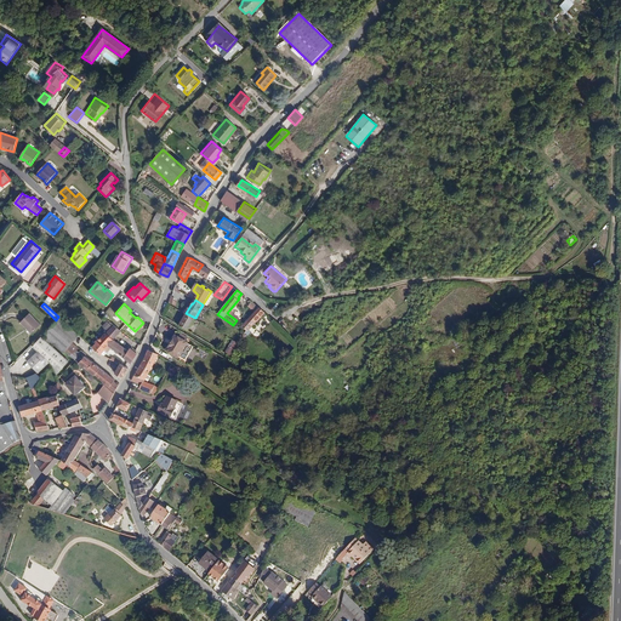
[(265,312),(258,307),(240,329),(248,336),(250,332),(249,331),(265,312)]
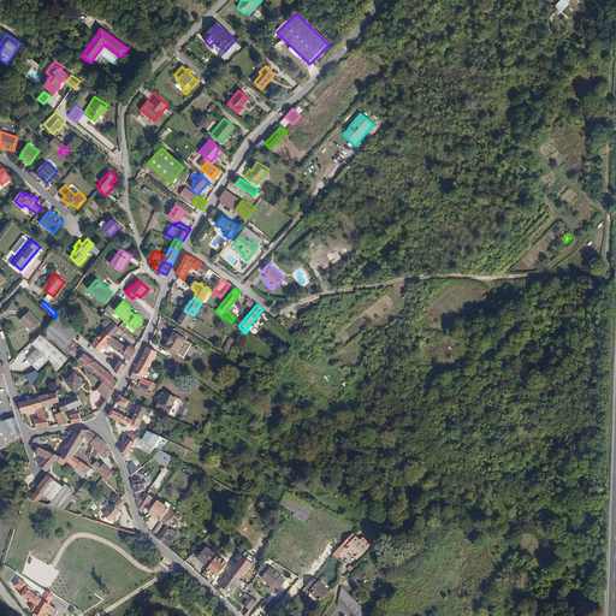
[(39,320),(28,311),(19,319),(24,325),(27,324),(31,329),(39,320)]
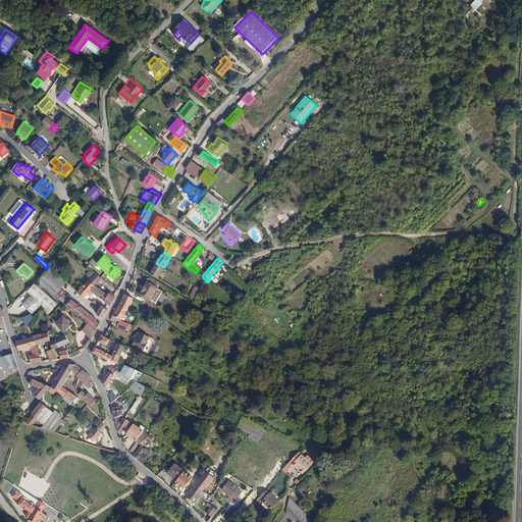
[(164,267),(156,263),(155,265),(156,266),(152,273),(158,277),(164,267)]
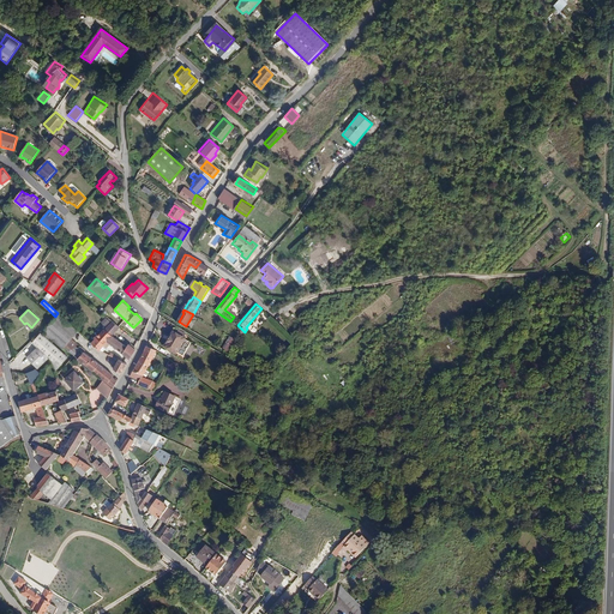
[(73,326),(59,313),(43,331),(61,349),(64,347),(73,354),(114,387),(116,380),(112,377),(112,375),(78,348),(80,345),(66,335),(73,326)]
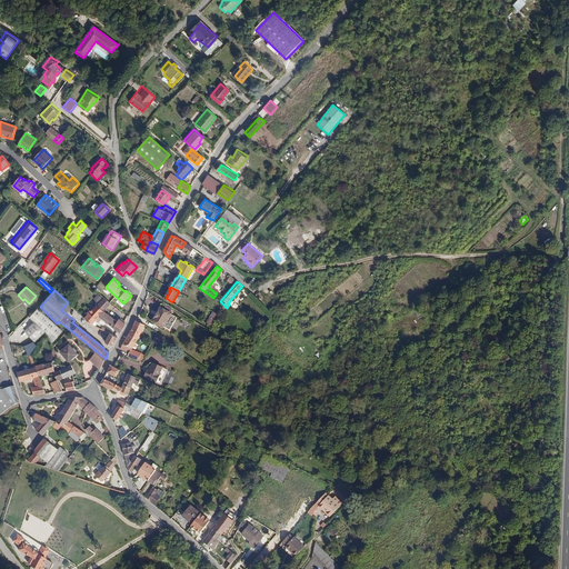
[(102,295),(96,302),(103,309),(110,300),(102,295)]
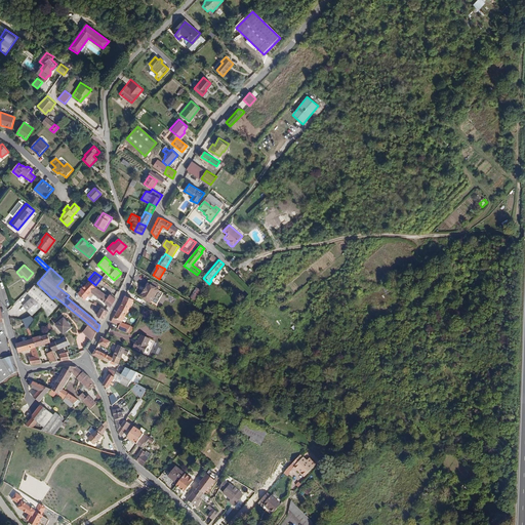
[(95,285),(88,279),(78,292),(86,300),(93,291),(90,290),(95,285)]
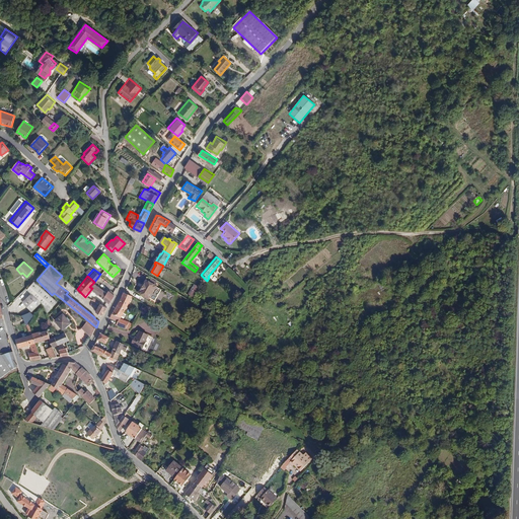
[(147,280),(139,293),(154,302),(161,288),(147,280)]
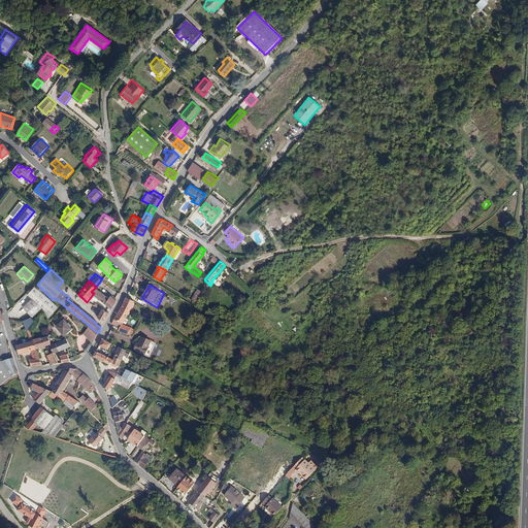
[(32,297),(41,306),(42,308),(47,318),(57,307),(34,286),(27,293),(32,297)]
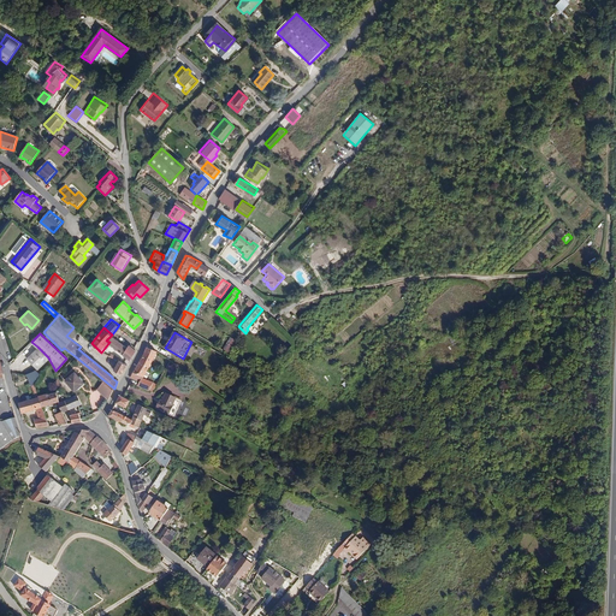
[(106,341),(110,342),(129,359),(135,349),(129,344),(126,347),(112,335),(106,341)]
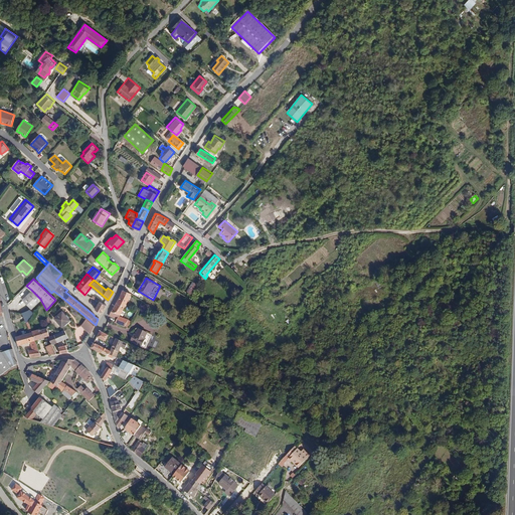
[(192,282),(187,291),(193,294),(198,284),(192,282)]
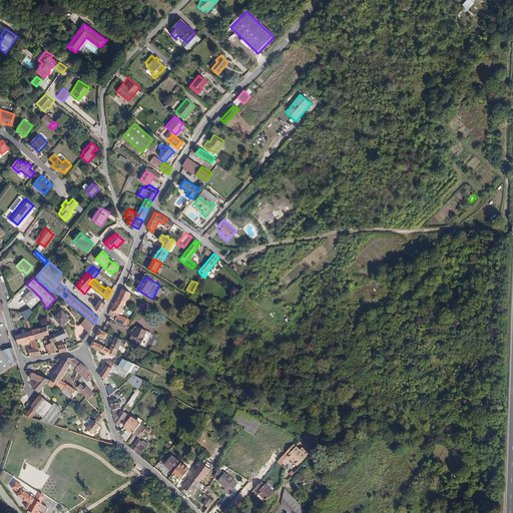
[(31,289),(22,299),(31,307),(40,298),(31,289)]
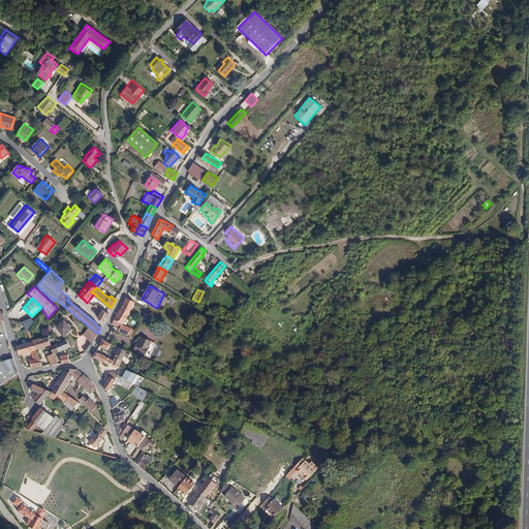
[(126,299),(115,319),(123,323),(134,303),(126,299)]
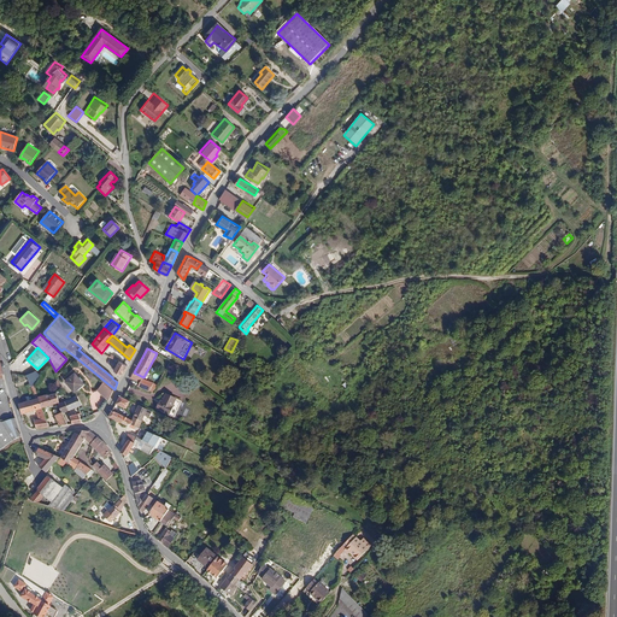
[(118,362),(115,371),(122,375),(127,365),(118,362)]
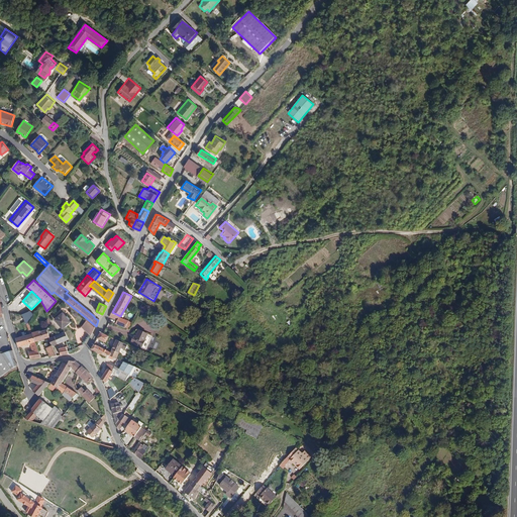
[(35,341),(33,333),(30,322),(34,314),(29,310),(24,312),(27,322),(28,321),(29,325),(28,326),(31,334),(15,338),(17,346),(29,343),(32,350),(38,350),(35,341)]
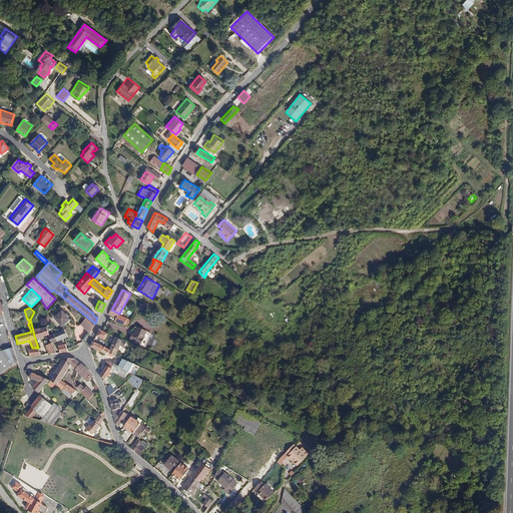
[(61,311),(54,317),(61,326),(69,320),(61,311)]
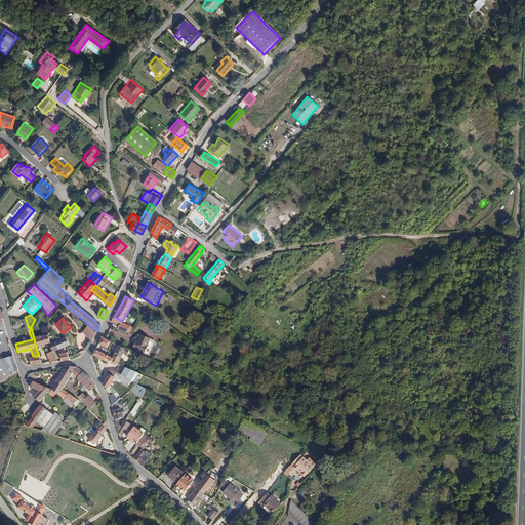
[(133,327),(122,321),(120,324),(118,327),(129,333),(133,327)]
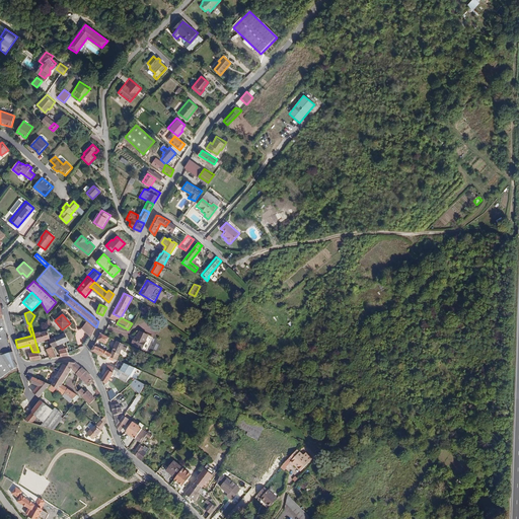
[(82,318),(77,325),(90,337),(95,329),(82,318)]
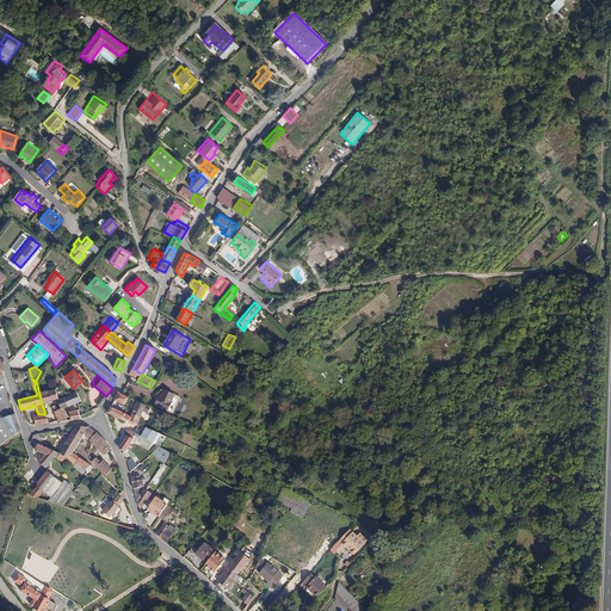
[(59,399),(56,389),(39,394),(42,403),(59,399)]
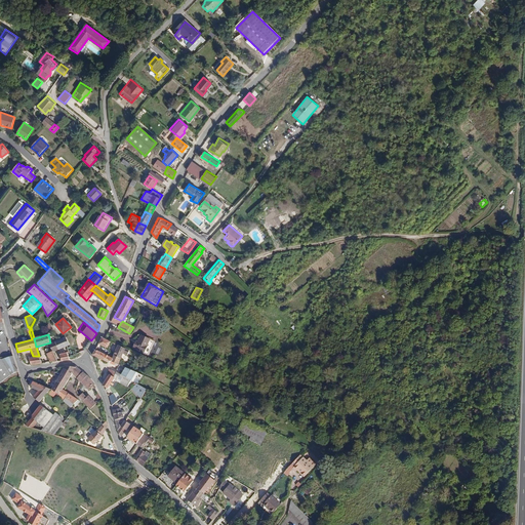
[(103,336),(98,344),(107,349),(112,341),(103,336)]
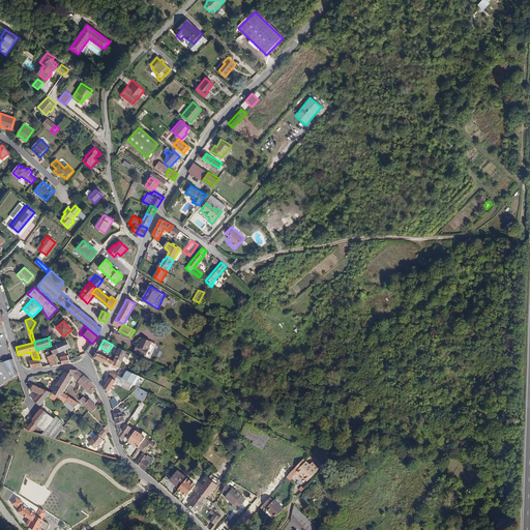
[(136,347),(134,351),(149,358),(155,345),(142,340),(138,347),(136,347)]
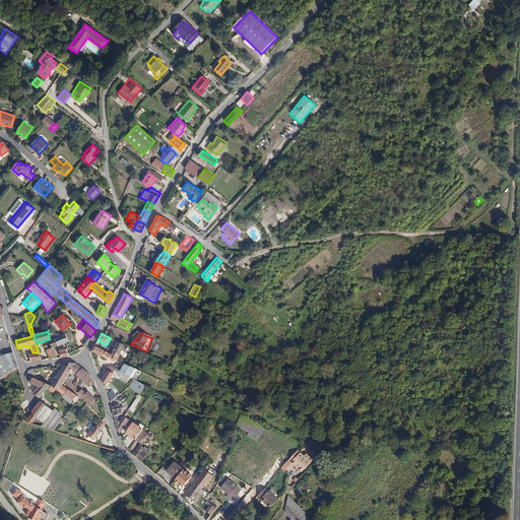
[(65,334),(50,340),(53,347),(69,341),(65,334)]
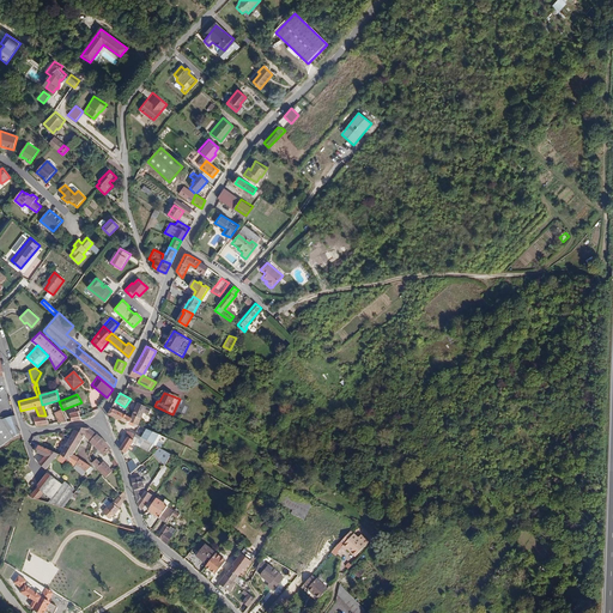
[(140,404),(134,413),(143,418),(145,413),(149,414),(151,410),(140,404)]
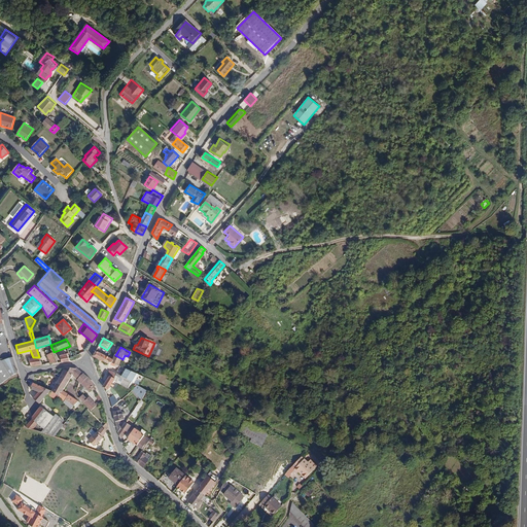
[(112,360),(96,351),(93,356),(108,363),(109,362),(110,363),(112,360)]
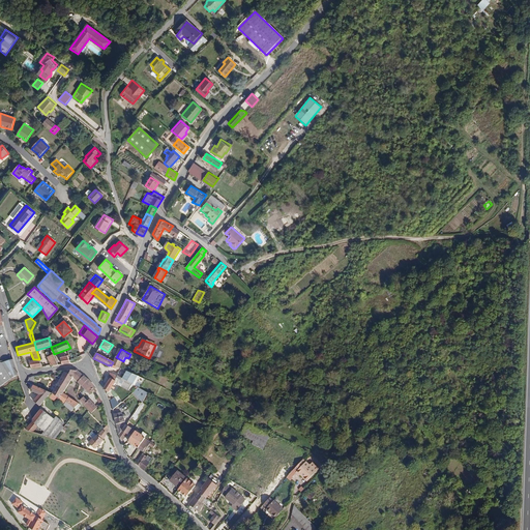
[(52,364),(58,364),(54,354),(48,356),(52,364)]
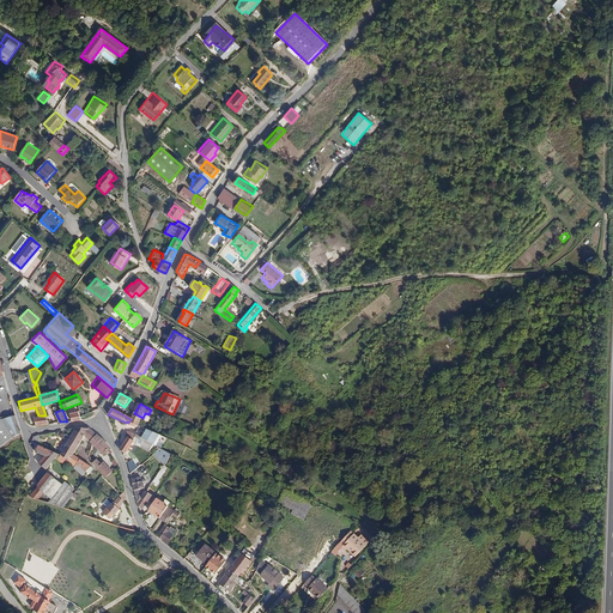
[(76,414),(71,416),(72,420),(82,419),(79,413),(82,412),(82,411),(76,412),(76,414)]
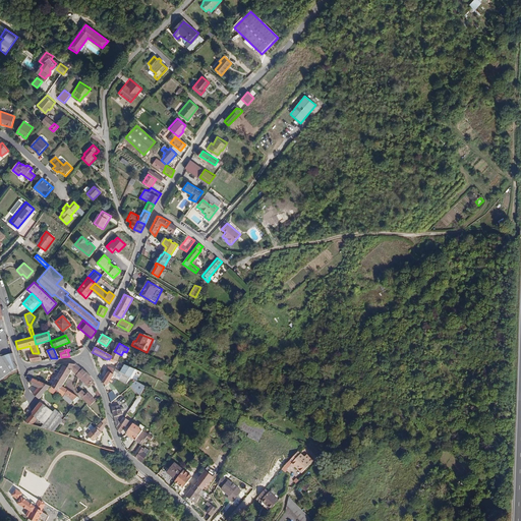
[(121,355),(114,351),(111,356),(117,360),(121,355)]
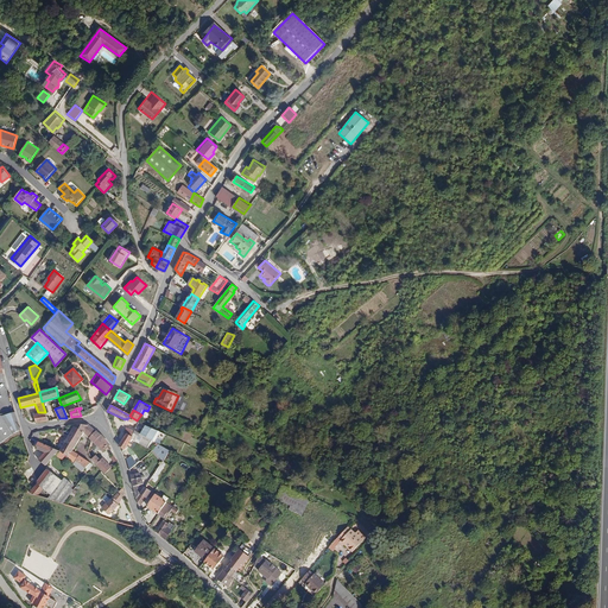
[(0,415),(0,439),(2,442),(21,428),(17,411),(1,416),(0,415)]
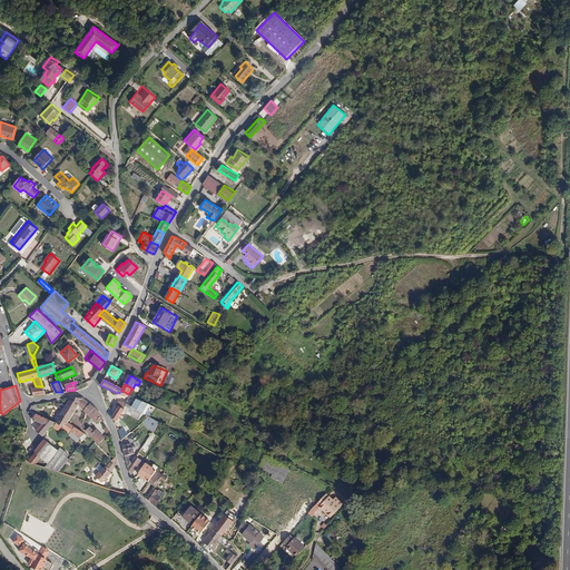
[(72,397),(68,406),(78,410),(79,406),(84,409),(98,424),(105,418),(85,399),(72,397)]
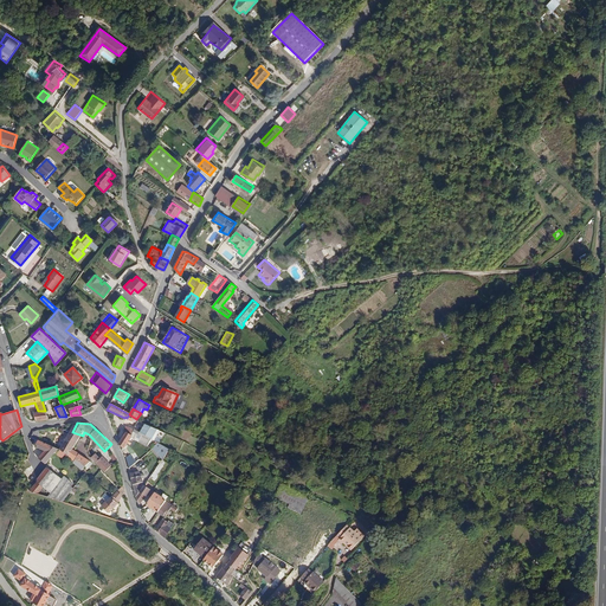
[(124,449),(137,431),(159,442),(163,432),(147,424),(144,427),(141,426),(139,429),(129,423),(126,429),(128,430),(118,446),(124,449)]
